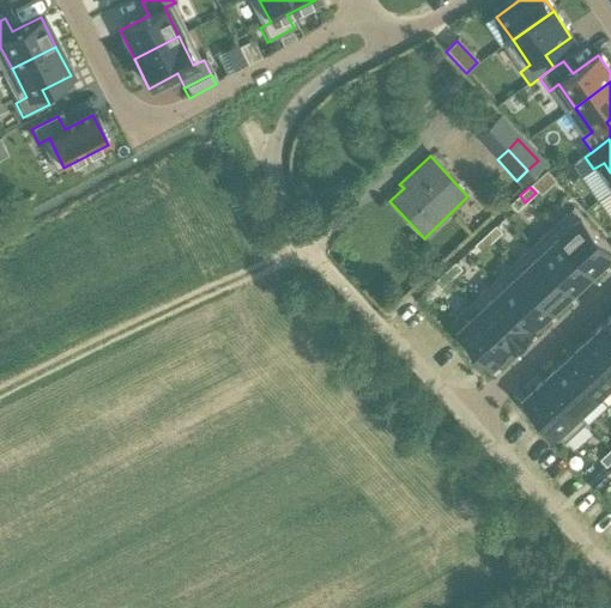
[(520,195),(509,205),(515,212),(525,202),(520,195)]
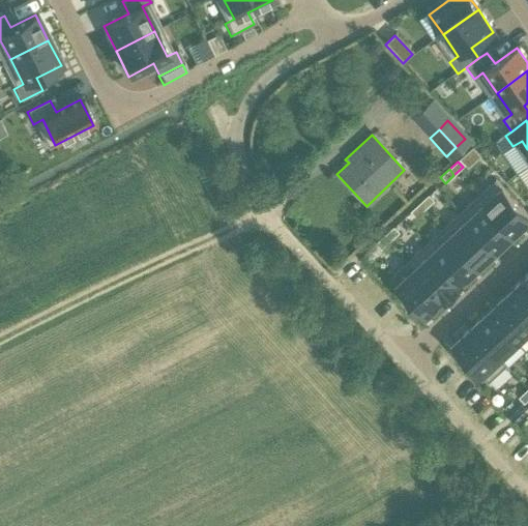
[(511,237),(527,222),(527,217),(501,190),(484,206),(511,237)]
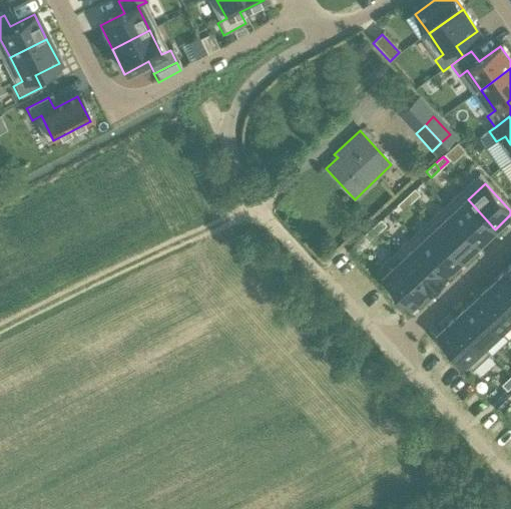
[(413,190),(405,198),(409,204),(418,196),(413,190)]
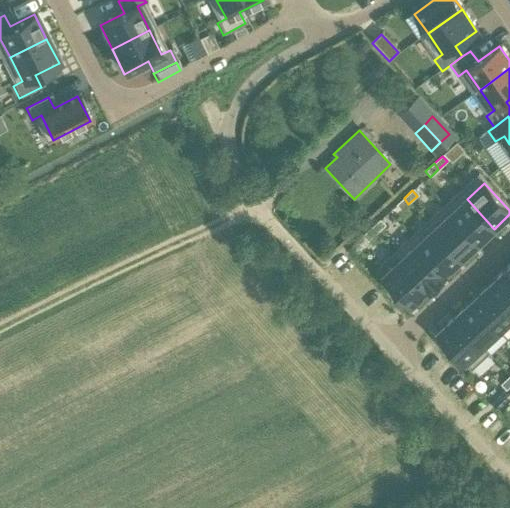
[(408,204),(404,198),(395,206),(400,211),(408,204)]
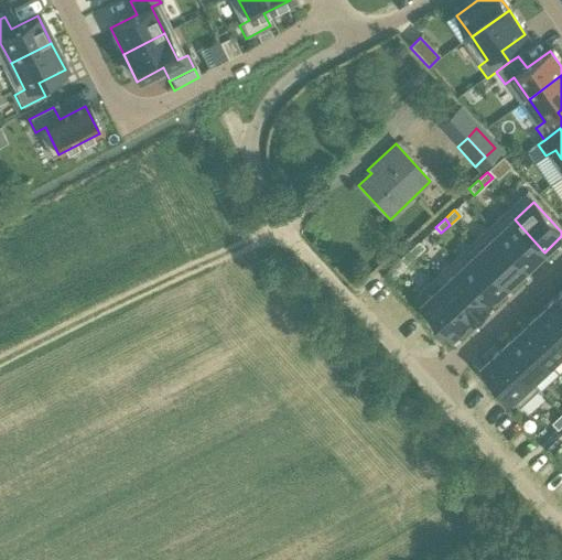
[(544,252),(515,219),(496,236),(526,270),(544,252)]
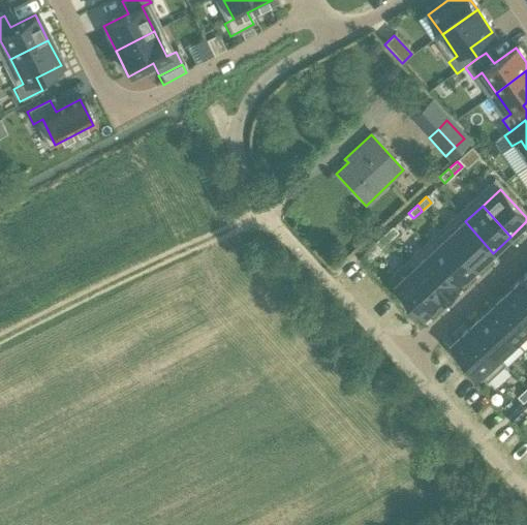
[(493,253),(465,221),(448,237),(476,268),(493,253)]
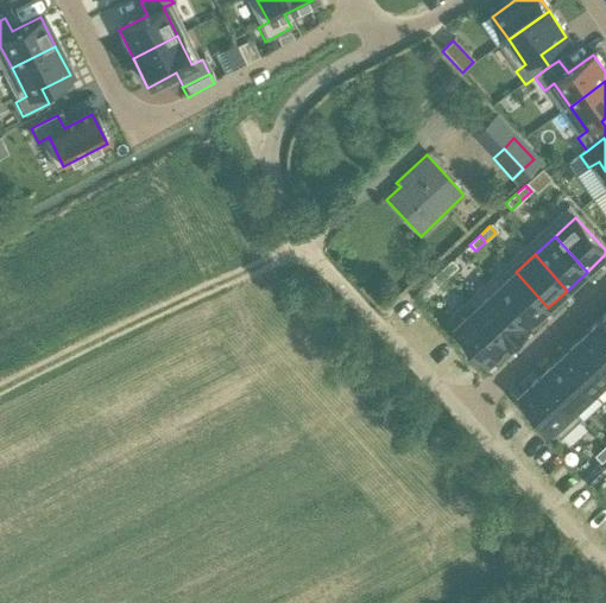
[(450,264),(440,272),(446,279),(456,270),(450,264)]
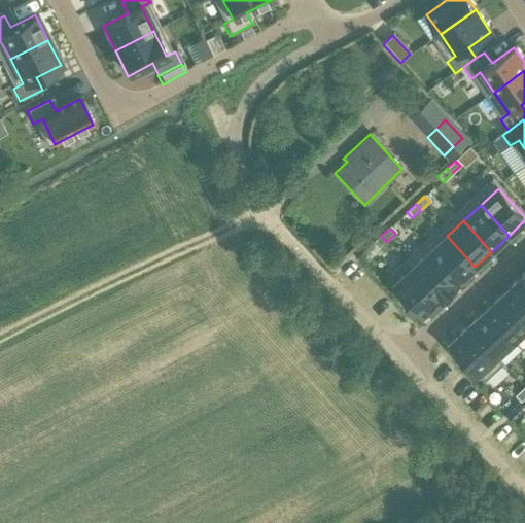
[(386,242),(381,236),(373,244),(378,250),(386,242)]
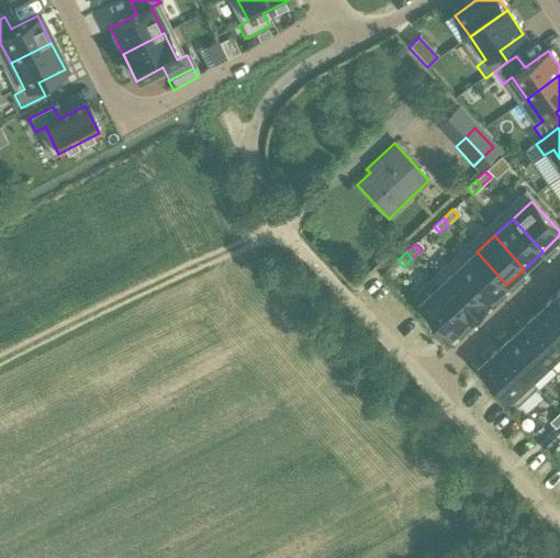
[(506,285),(477,252),(457,269),(488,302),(506,285)]
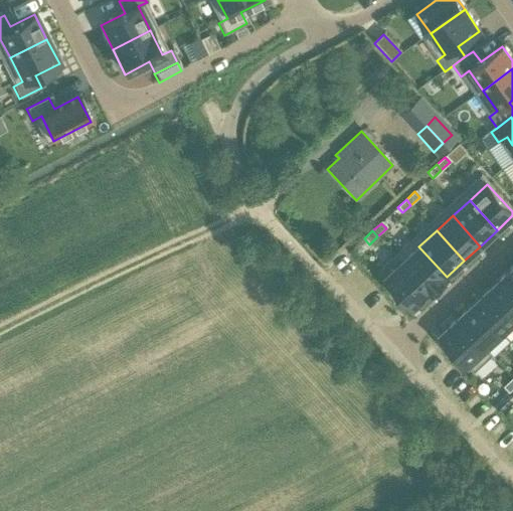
[(447,277),(418,246),(402,263),(430,293),(447,277)]
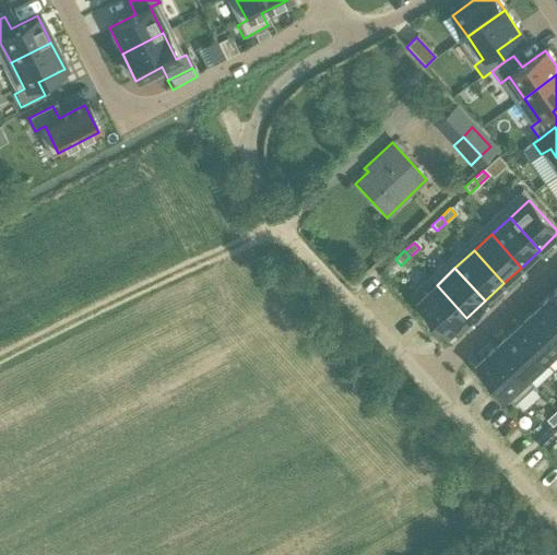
[(466,318),(437,285),(417,303),(448,335),(466,318)]
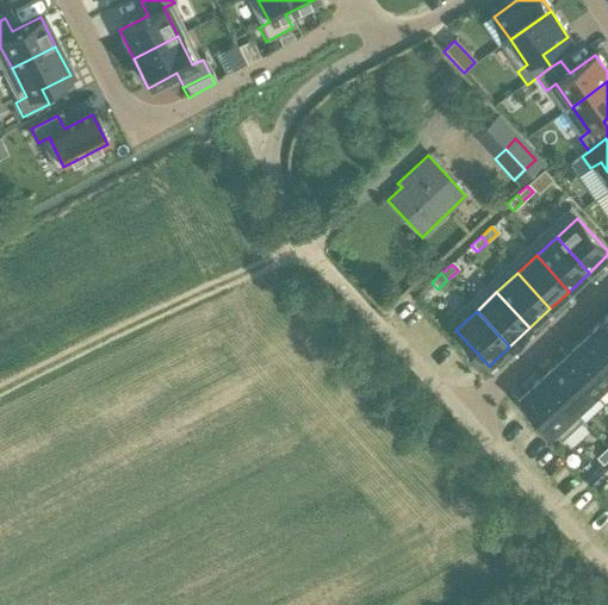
[(607,331),(601,323),(581,342),(607,372),(607,331)]
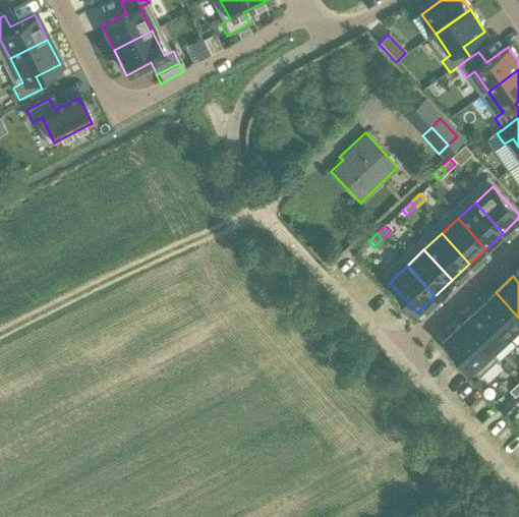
[(518,327),(518,318),(496,292),(478,307),(507,338),(518,327)]
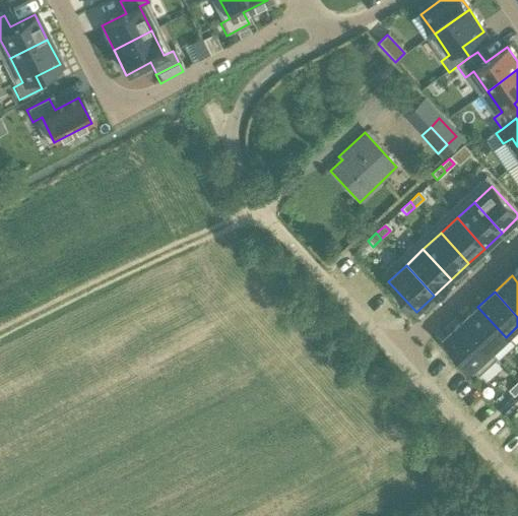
[(506,337),(477,307),(460,323),(489,353),(506,337)]
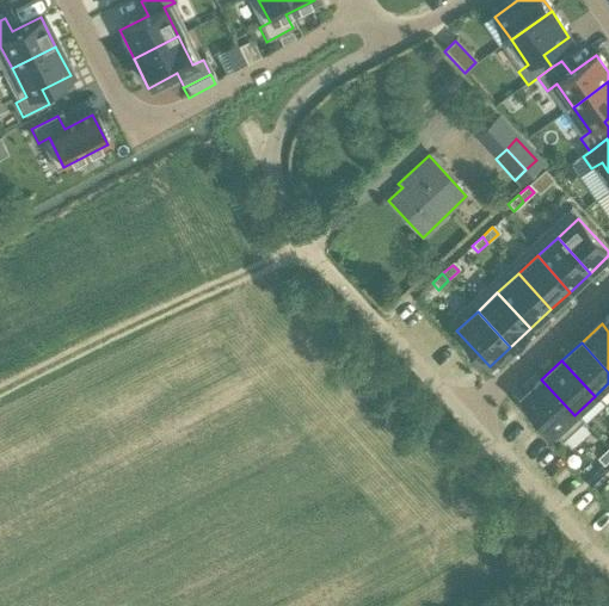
[(574,415),(541,379),(521,399),(554,434),(574,415)]
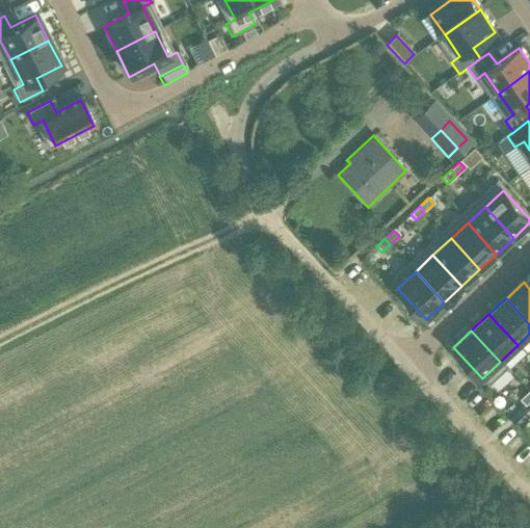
[(529,394),(529,393),(520,401),(525,406),(529,401),(529,394)]
